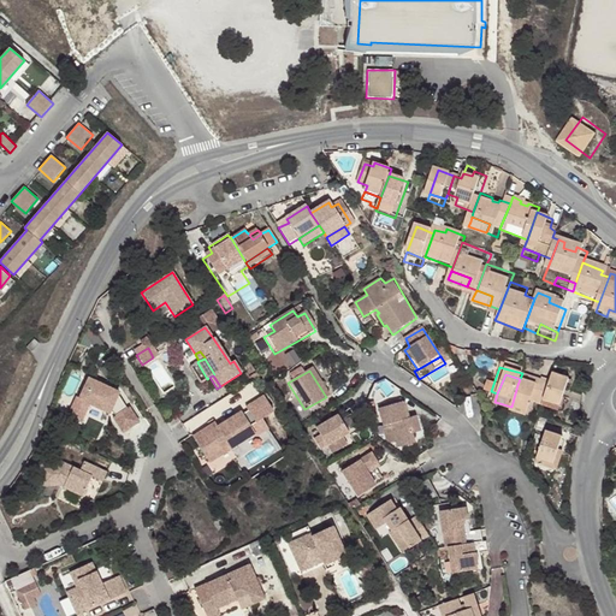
[(88,379),(77,401),(108,414),(110,412),(118,395),(118,394),(88,379)]
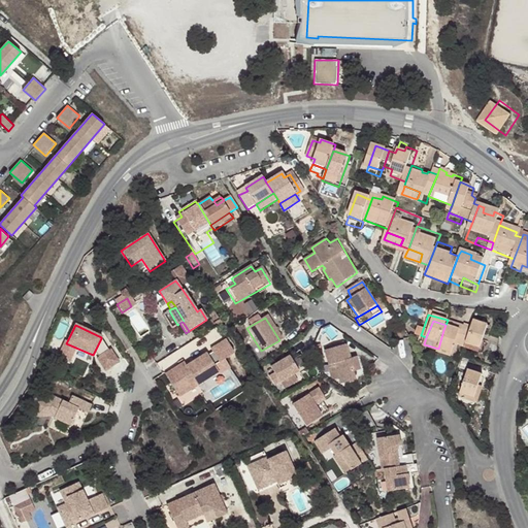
[(460,328),(446,325),(443,330),(458,335),(460,328)]
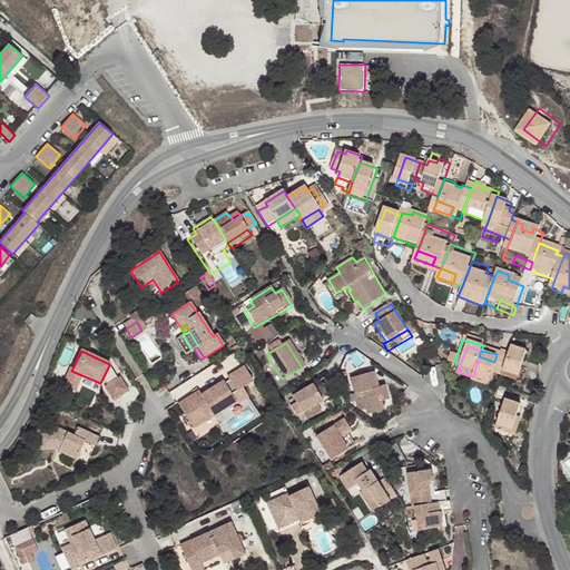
[(479,356),(473,376),(471,381),(489,385),(491,380),(501,383),(503,377),(510,355),(498,352),(497,354),(494,362),(479,356)]
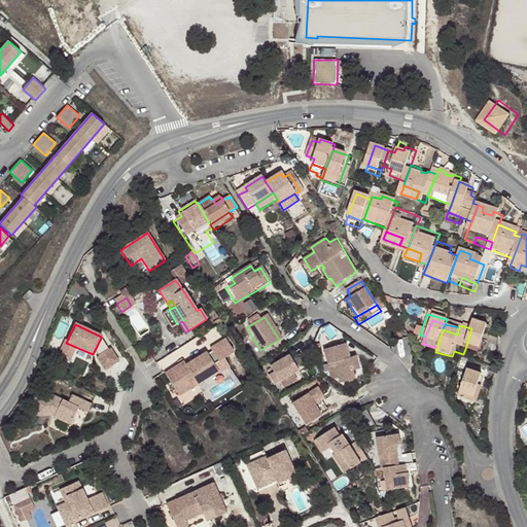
[(471,327),(471,328),(465,349),(481,353),(487,332),(471,327)]
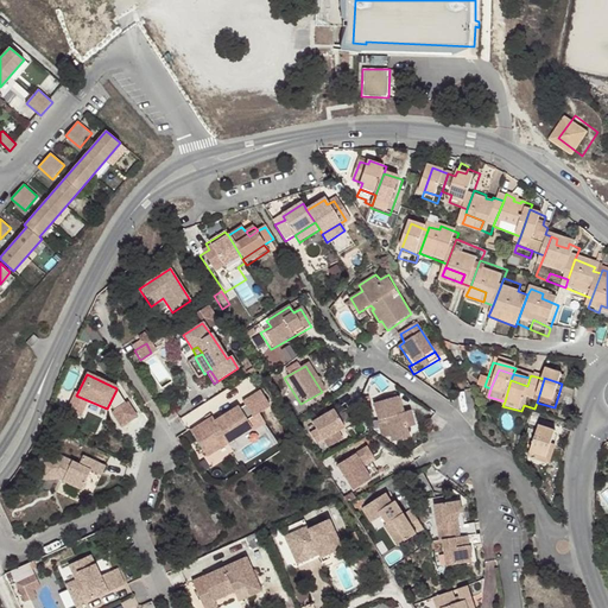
[(116,390),(108,406),(114,412),(125,405),(116,390)]
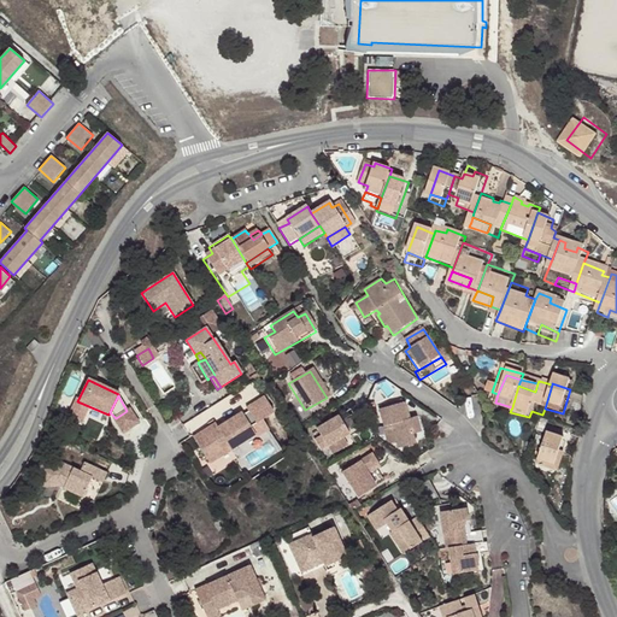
[(423,436),(418,419),(407,422),(404,411),(401,405),(380,411),(378,413),(389,447),(397,445),(399,450),(415,446),(413,439),(423,436)]
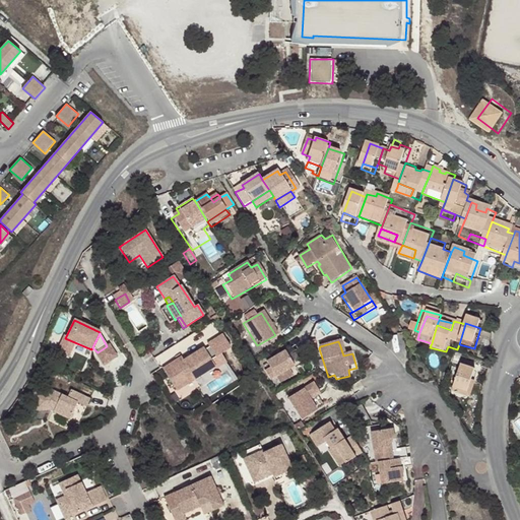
[(98,352),(95,353),(104,366),(117,356),(109,344),(107,346),(98,352)]
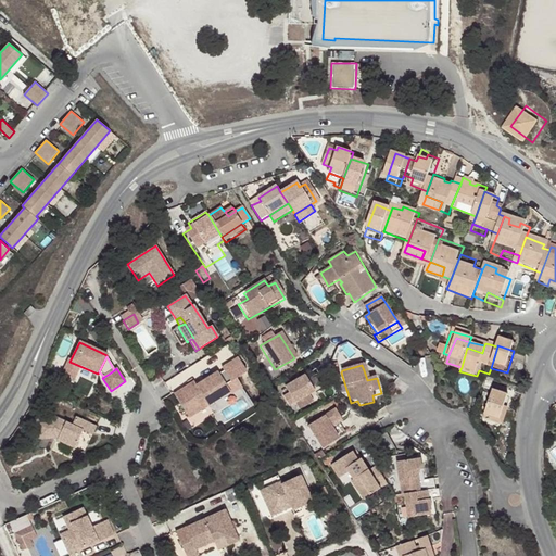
[(491,368),(489,374),(505,379),(507,373),(491,368)]
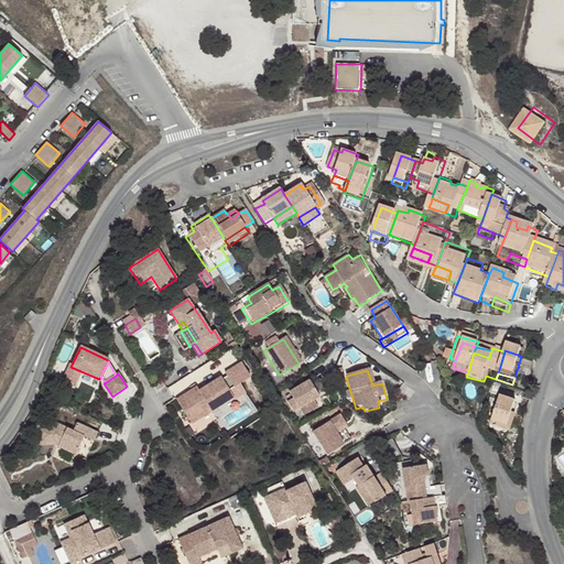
[(466,377),(466,378),(464,383),(480,388),(484,381),(466,377)]
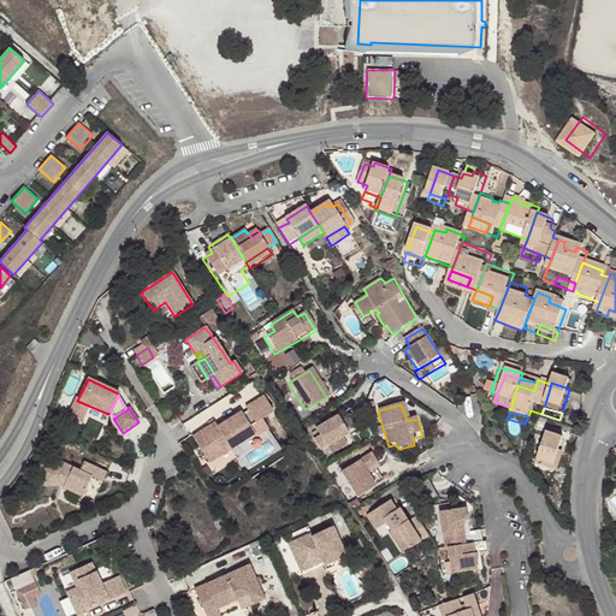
[(211,426),(193,438),(207,461),(229,448),(230,450),(255,434),(241,413),(217,427),(213,430),(211,426)]
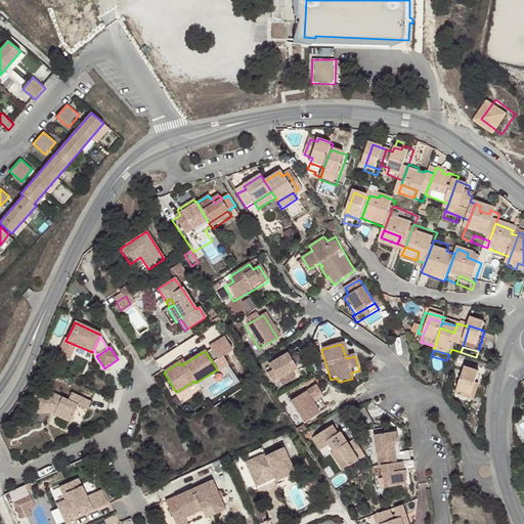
[(287,355),(268,366),(271,373),(266,375),(272,384),(277,381),(296,370),(297,373),(306,367),(298,354),(289,359),(287,355)]
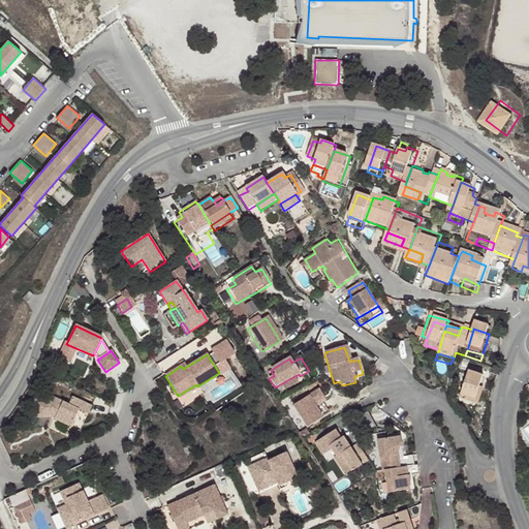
[(476,405),(483,384),(468,379),(461,400),(462,401),(476,405)]
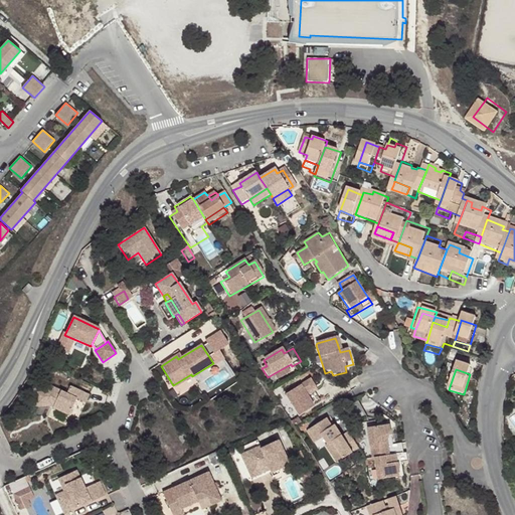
[(191,374),(173,385),(174,387),(192,376),(191,374)]
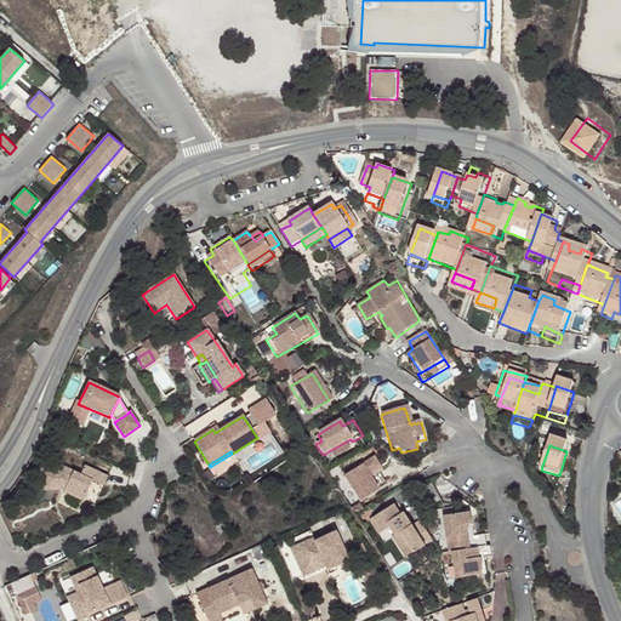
[(571,453),(567,451),(559,476),(542,471),(541,477),(563,485),(568,471),(567,469),(571,453)]
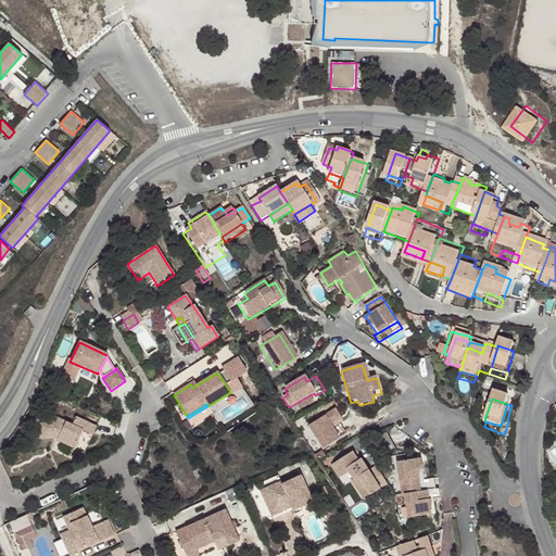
[(335,408),(307,427),(321,450),(339,439),(330,425),(340,418),(335,408)]
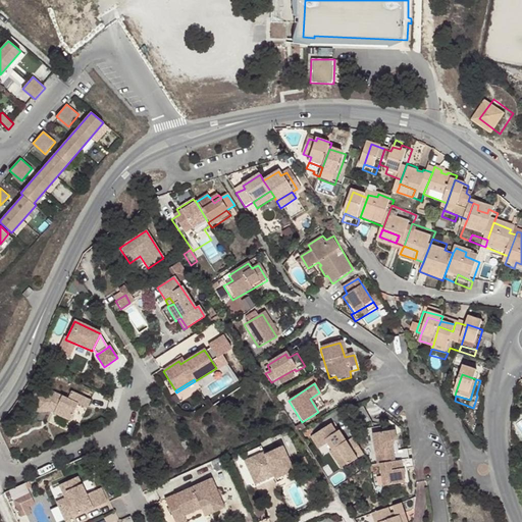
[(90,401),(70,392),(67,400),(52,393),(33,395),(35,414),(49,412),(69,422),(77,405),(87,409),(90,401)]
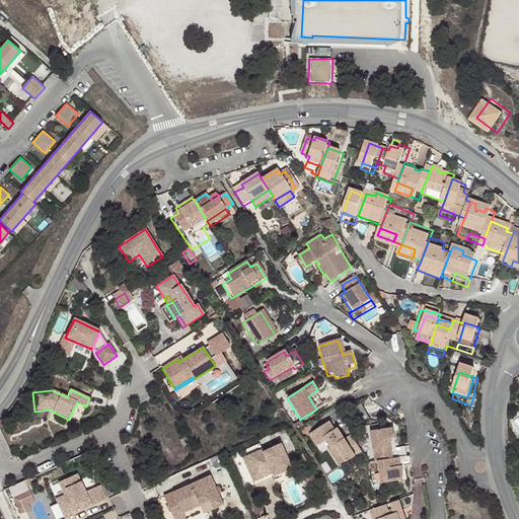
[(300,421),(293,426),(296,432),(303,427),(300,421)]
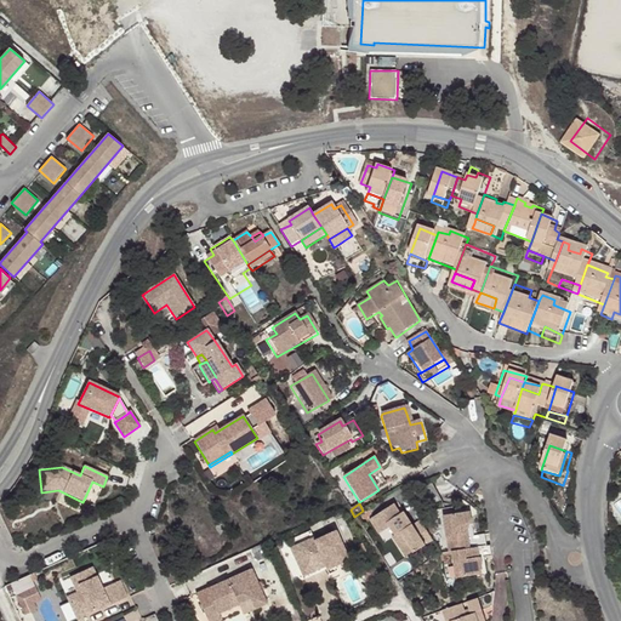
[(432,541),(419,520),(411,524),(403,513),(400,514),(393,505),(371,519),(382,533),(389,529),(394,536),(399,534),(405,543),(398,548),(405,559),(432,541)]
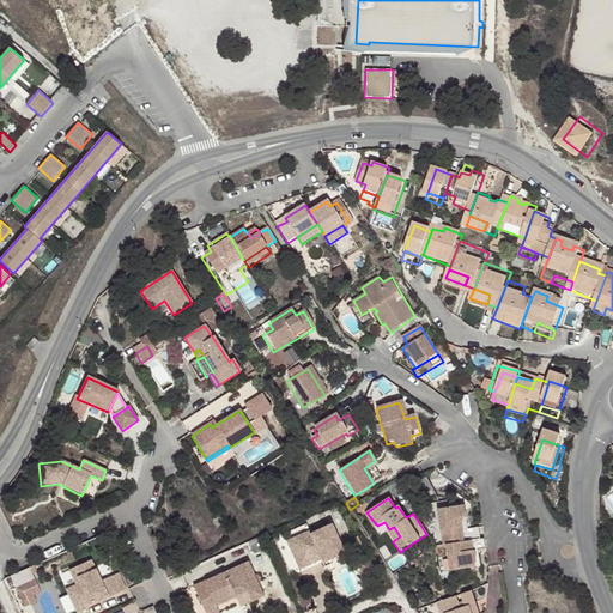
[(443,547),(447,547),(479,541),(478,528),(468,529),(465,505),(436,510),(443,547)]
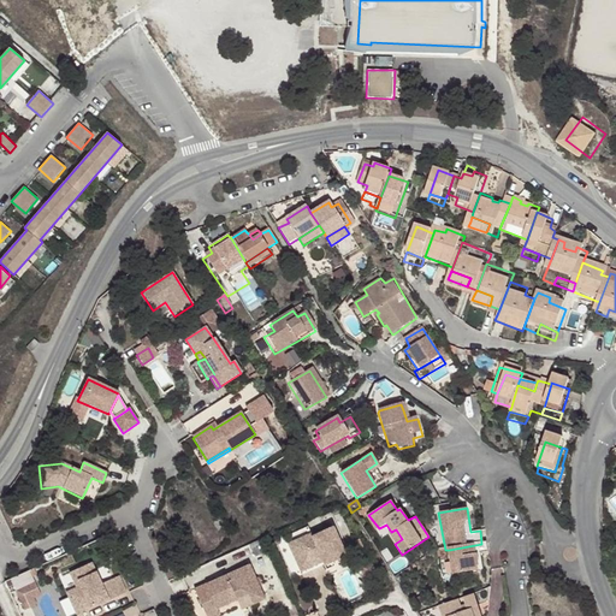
[(309,534),(288,545),(298,569),(321,560),(323,562),(324,566),(345,556),(332,527),(311,538),(309,534)]
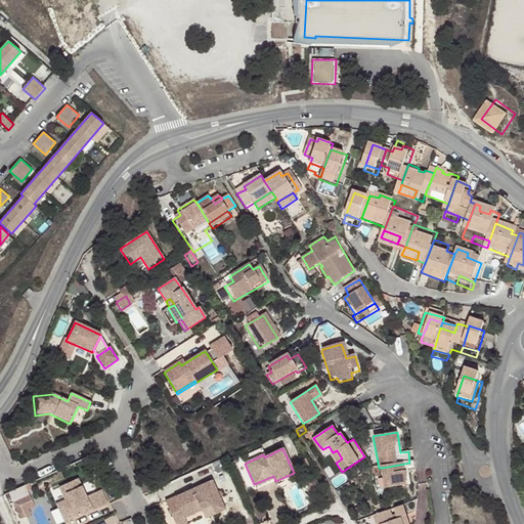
[(337,450),(333,452),(331,453),(336,463),(342,459),(337,450)]
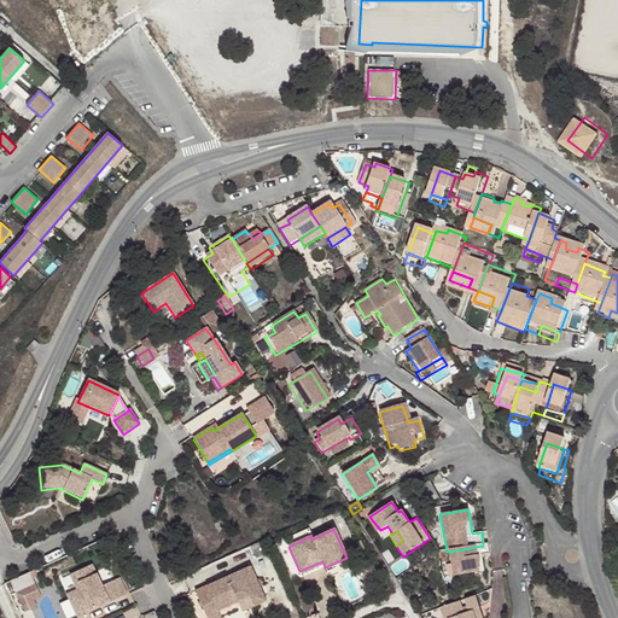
[(491,555),(490,544),(483,546),(450,552),(455,577),(479,573),(477,558),(491,555)]
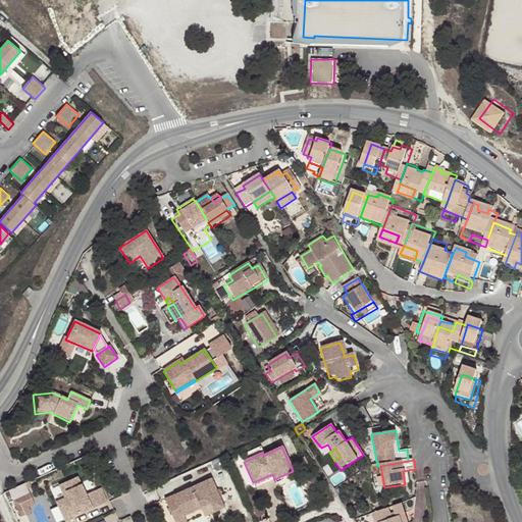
[(272,474),(253,482),(255,485),(273,476),(272,474)]
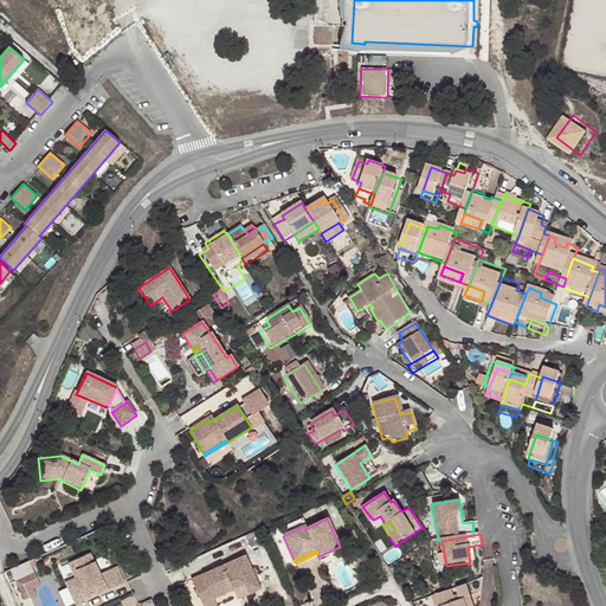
[(90,554),(68,563),(73,579),(64,584),(73,605),(123,582),(116,567),(100,575),(90,554)]
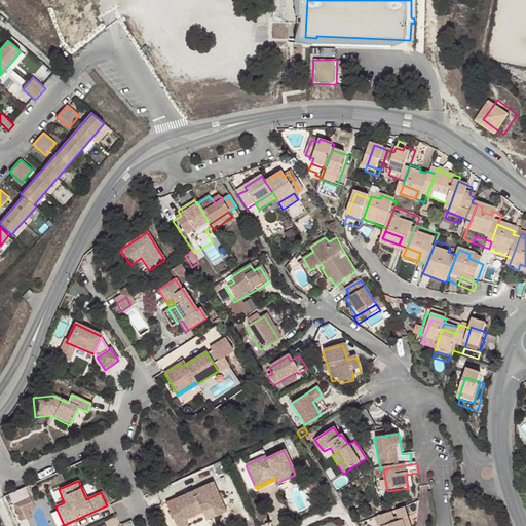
[(316,481),(306,486),(311,496),(322,492),(316,481)]
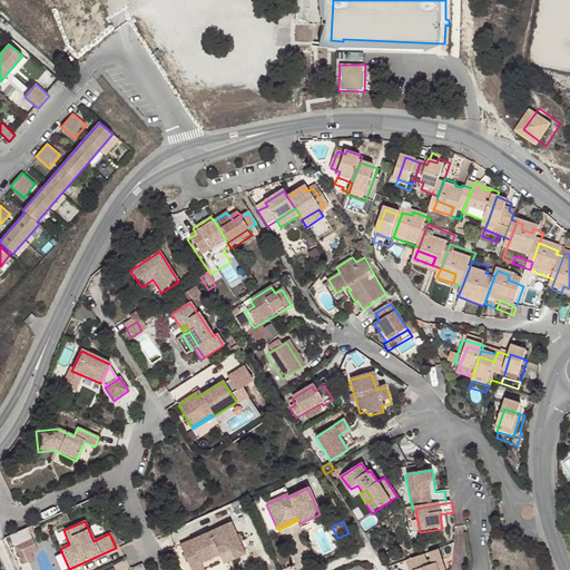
[(231,523),(180,546),(188,563),(198,559),(200,563),(229,550),(234,559),(244,554),(231,523)]
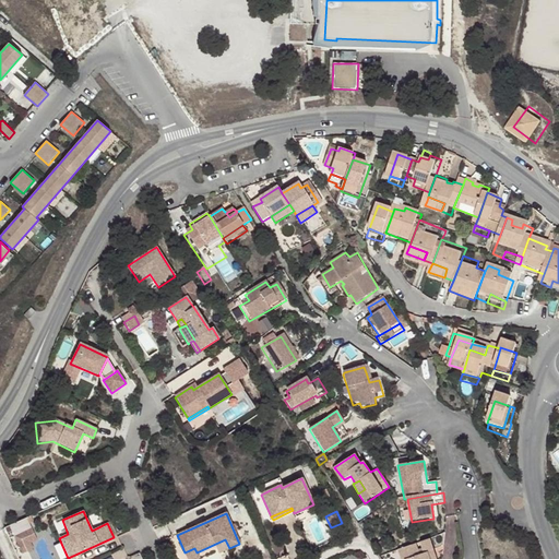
[(34,534),(21,540),(26,552),(33,549),(31,544),(30,540),(35,537),(34,534)]
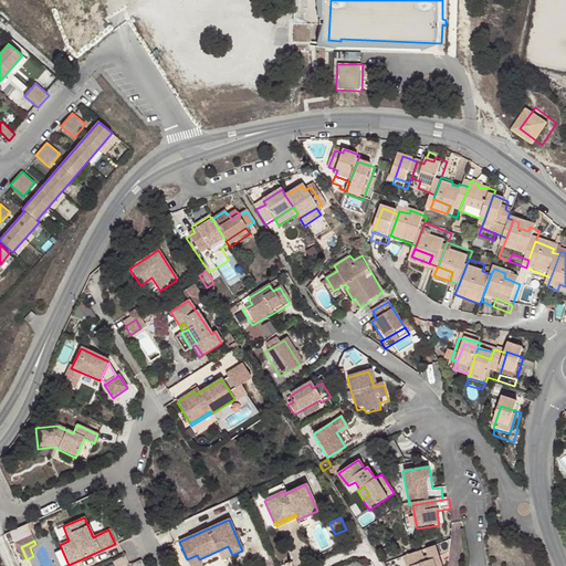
[(438,565),(433,548),(399,561),(400,565),(438,565)]
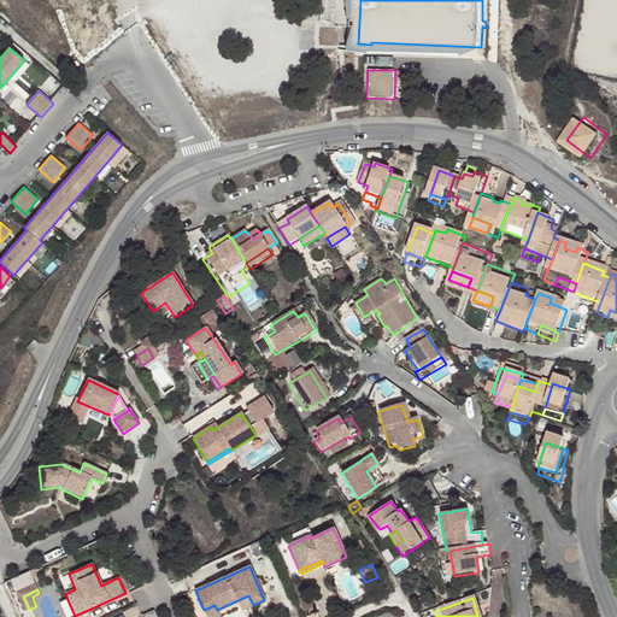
[(204,610),(206,616),(217,616),(219,616),(217,610),(215,605),(204,610)]
